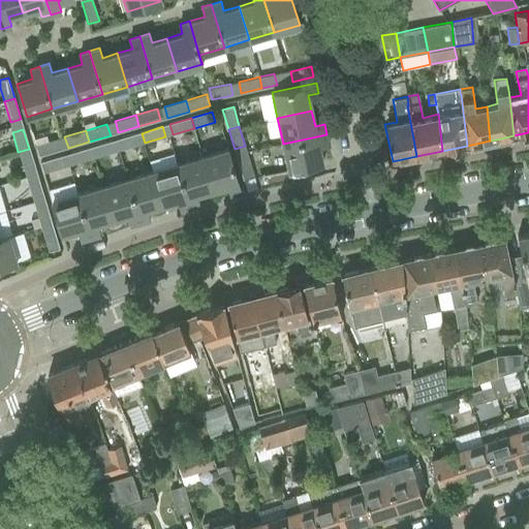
[(142,133),(120,139),(123,150),(145,143),(142,133)]
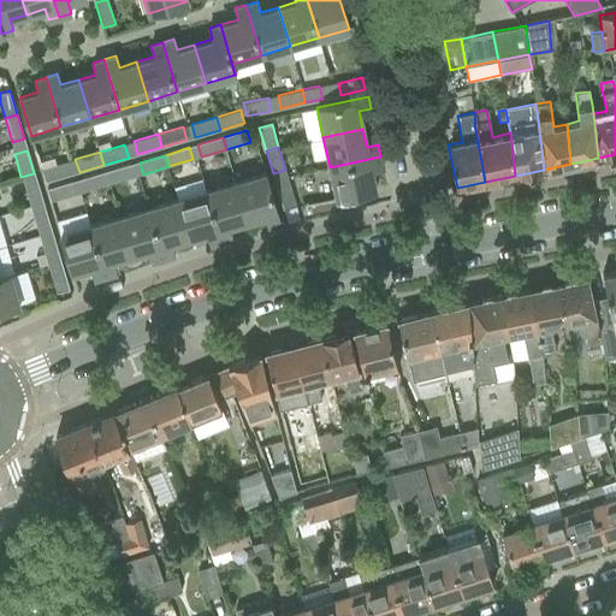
[(380,157),(330,167),(336,197),(375,189),(371,170),(383,167),(380,157)]
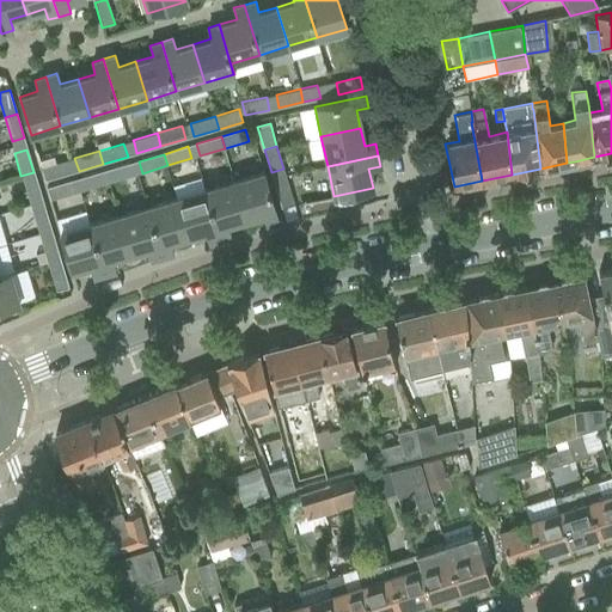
[(65,160),(41,169),(44,181),(47,181),(69,173),(65,160)]
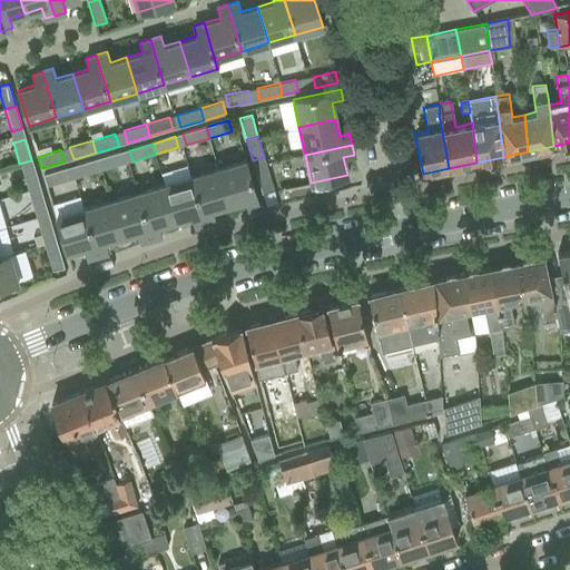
[(121,153),(98,159),(101,170),(125,164),(121,153)]
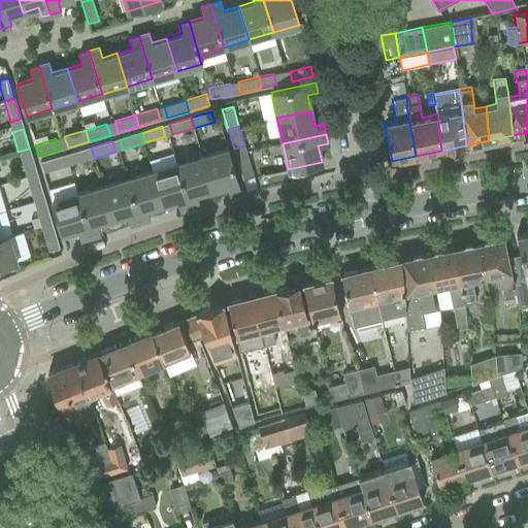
[(91,147),(70,155),(72,164),(94,158),(91,147)]
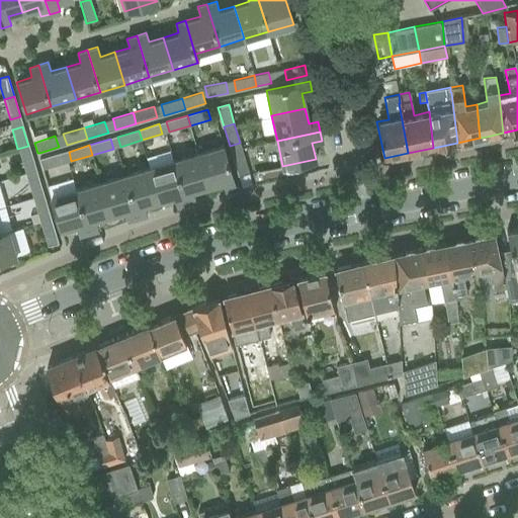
[(28,146),(17,149),(23,169),(34,166),(28,146)]
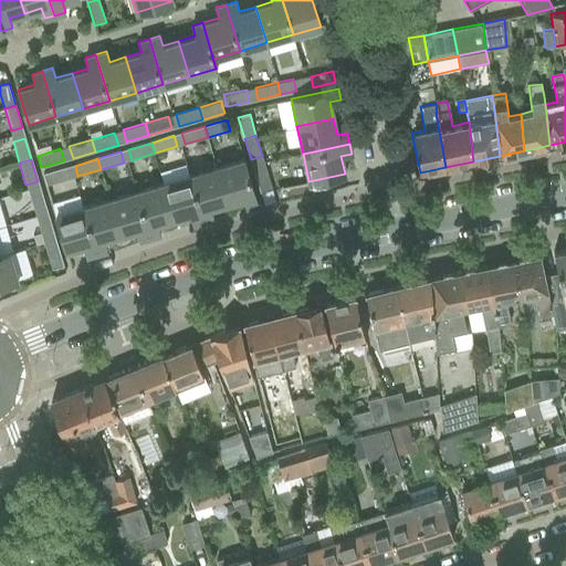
[(244,159),(217,168),(228,203),(243,198),(247,209),(258,206),(244,159)]
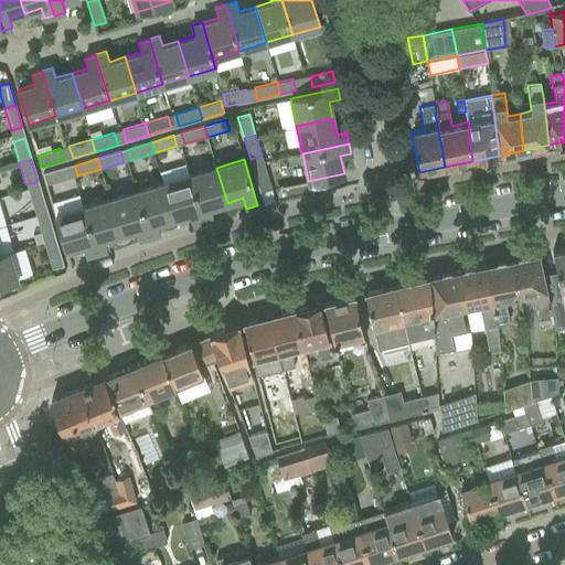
[(263,161),(252,164),(254,170),(260,192),(270,189),(272,189),(263,161)]
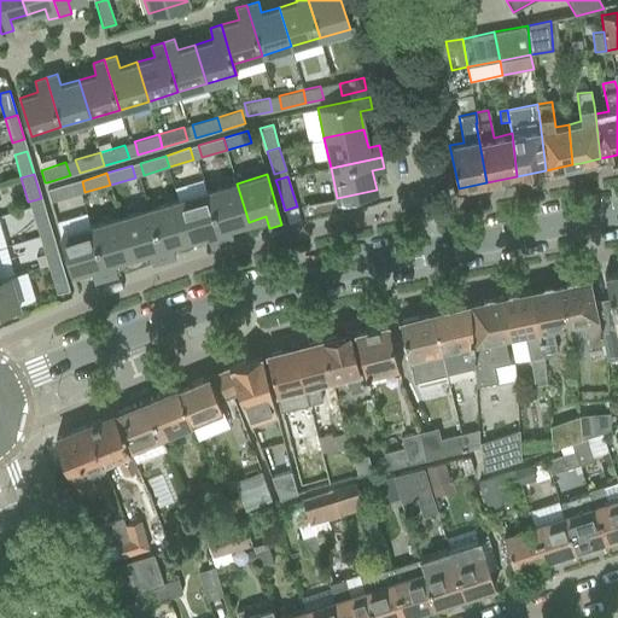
[(73,184),(47,191),(51,203),(76,196),(73,184)]
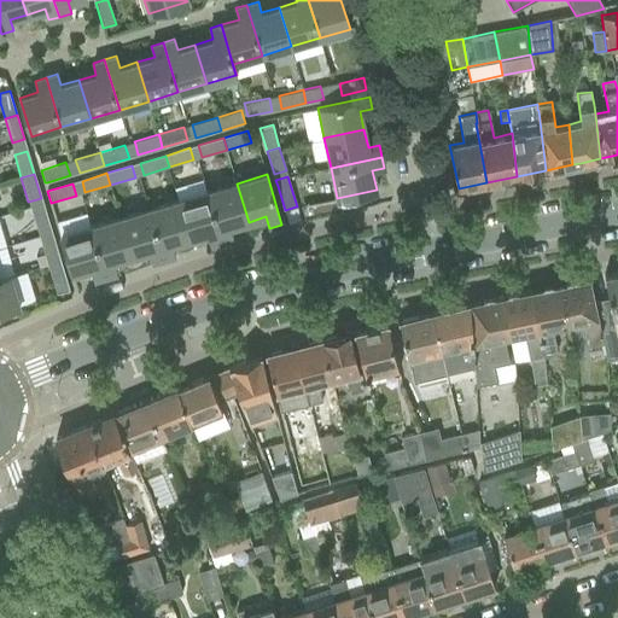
[(237,184),(208,192),(222,242),(233,238),(229,227),(249,222),(237,184)]
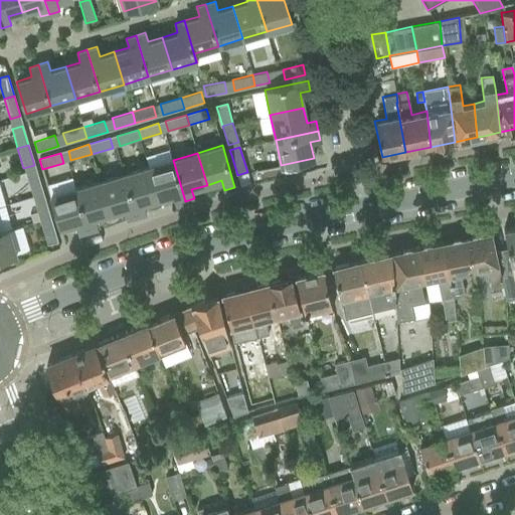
[(173,160),(149,167),(158,199),(173,195),(175,204),(185,201),(173,160)]
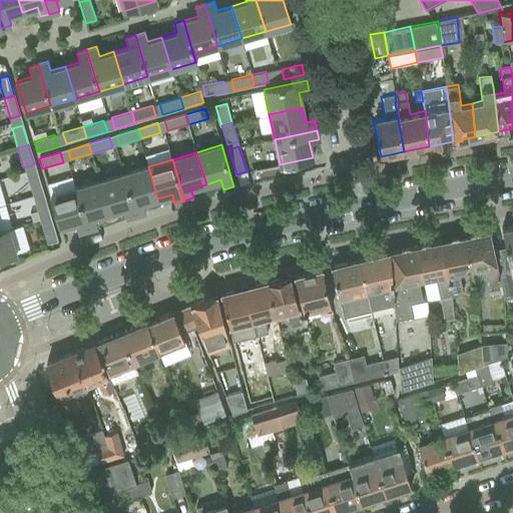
[(148,166),(123,173),(136,215),(145,212),(142,203),(157,198),(148,166)]
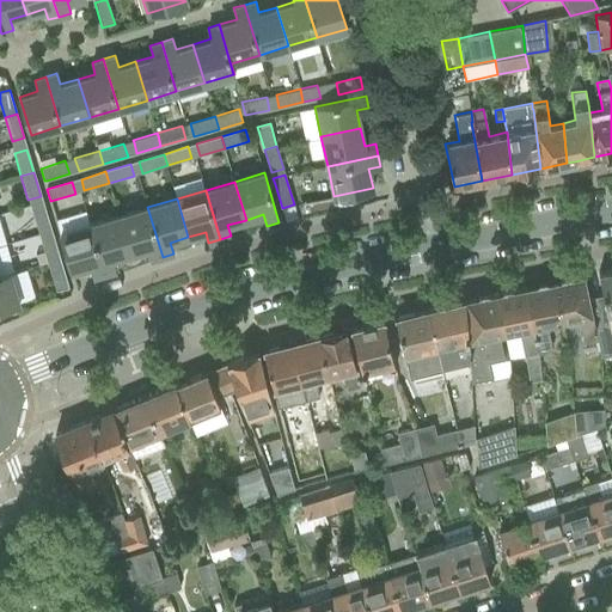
[(42,201),(30,204),(37,228),(49,225),(42,201)]
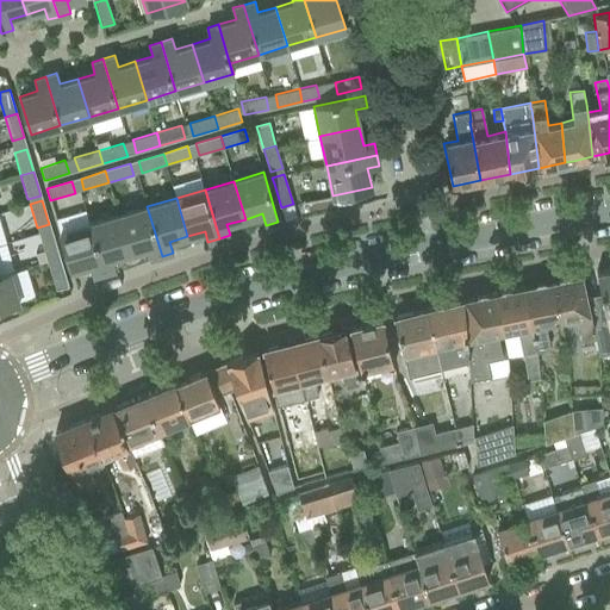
[(147,206),(118,215),(130,253),(147,248),(150,260),(162,256),(147,206)]
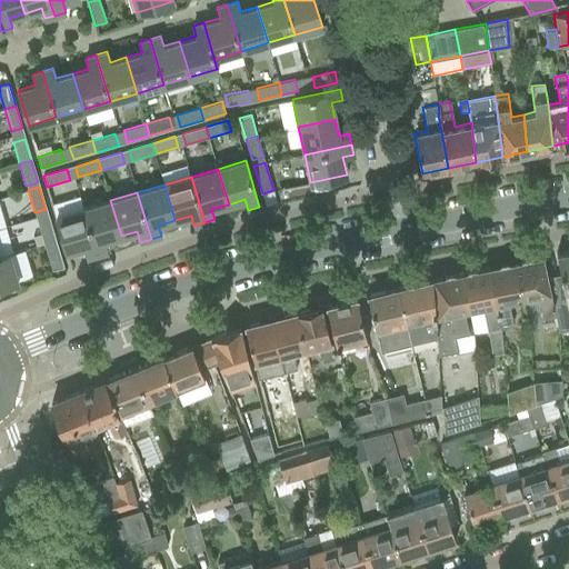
[(110,200),(83,208),(97,255),(107,251),(105,241),(121,236),(110,200)]
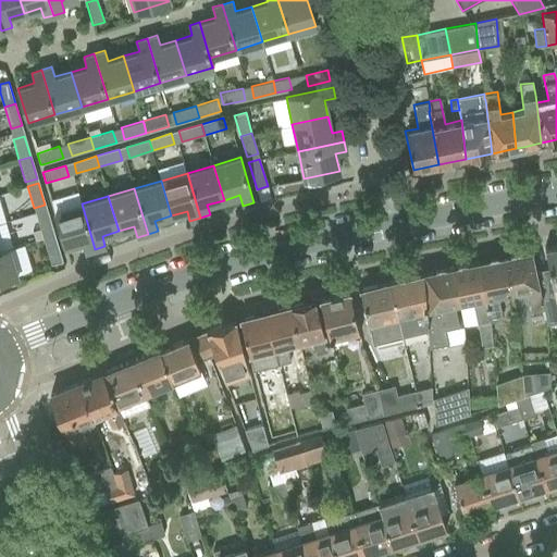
[(95,249),(82,203),(54,212),(65,247),(82,242),(85,252),(95,249)]
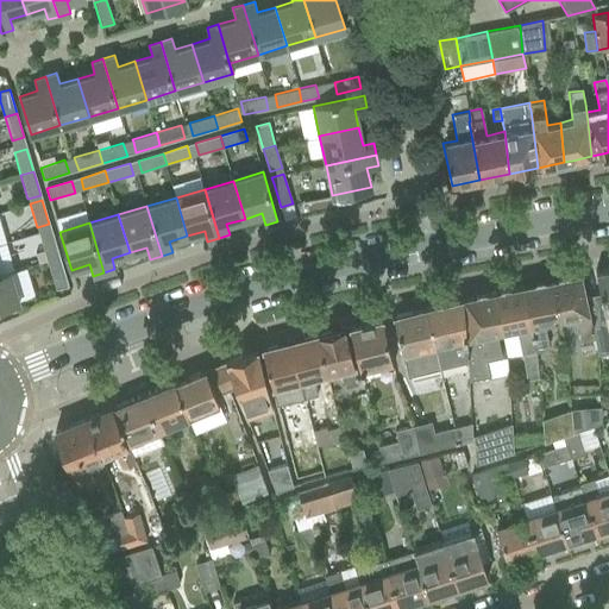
[(52,234),(39,238),(45,256),(46,262),(60,258),(52,234)]
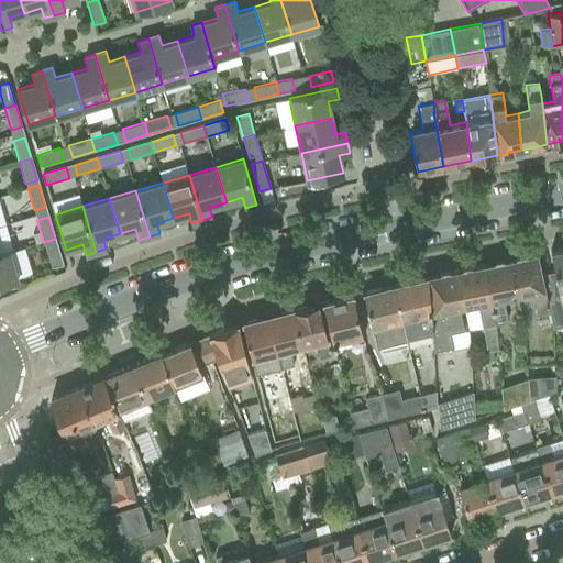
[(0,253),(13,250),(6,224),(0,225),(0,253)]
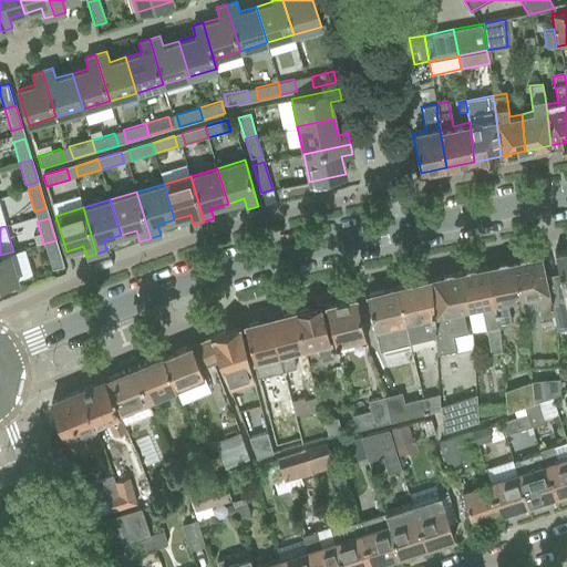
[(560,281),(547,284),(554,316),(557,331),(566,328),(566,312),(566,307),(566,250),(555,253),(560,281)]
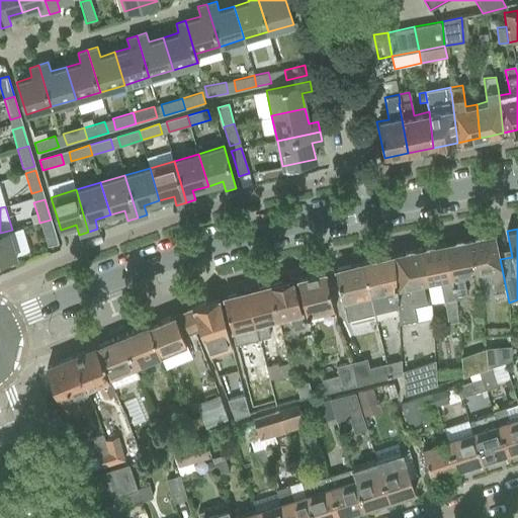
[(55,230),(45,233),(48,246),(59,243),(55,230)]
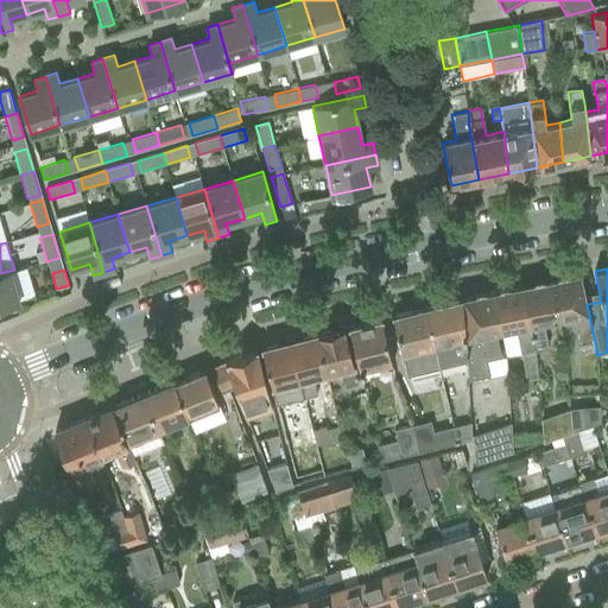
[(0,274),(0,305),(18,302),(10,272),(0,274)]
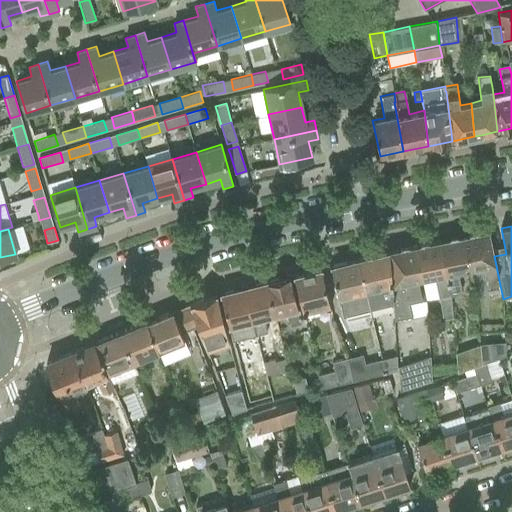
[(488,231),(462,236),(470,268),(483,265),(487,287),(488,287),(500,285),(494,256),(488,231)]
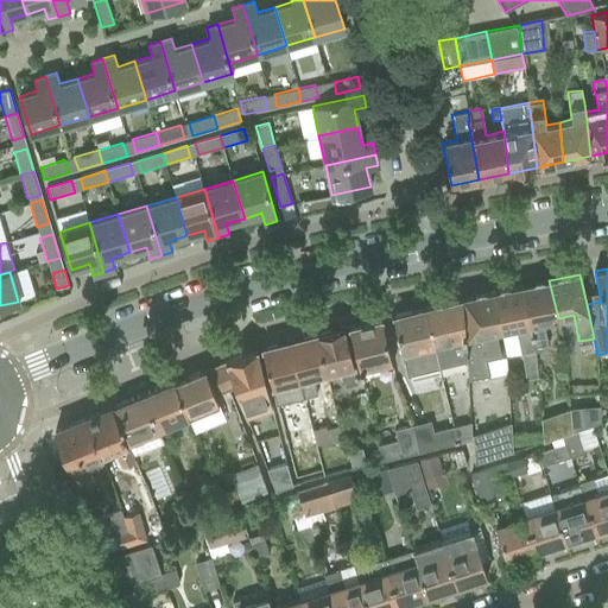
[(549,280),(520,286),(534,350),(548,347),(542,321),(558,318),(549,280)]
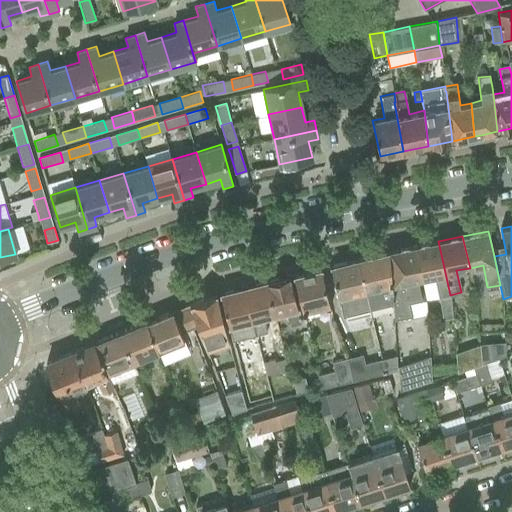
[(438,241),(414,246),(420,278),(425,300),(438,297),(442,319),(452,317),(450,295),(438,241)]
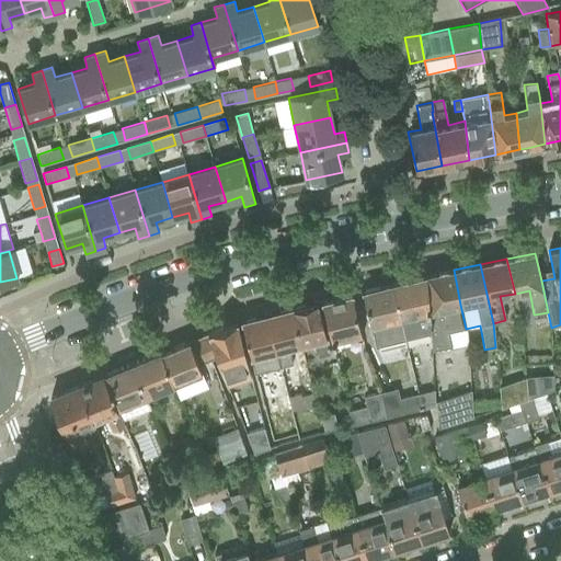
[(430,334),(431,348),(451,345),(449,332),(462,329),(457,306),(460,305),(454,270),(423,276),(430,334)]
